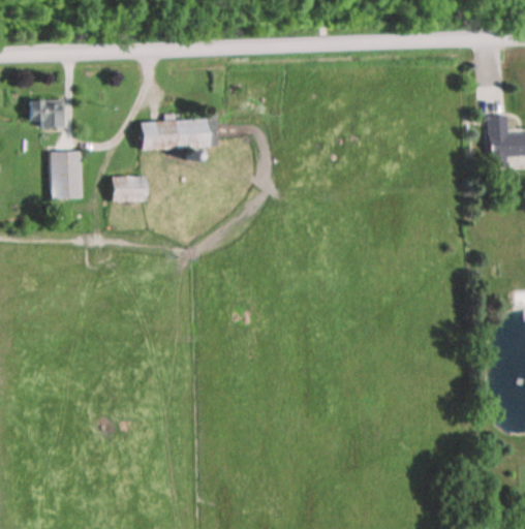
[(63,128),(63,101),(30,101),(30,122),(41,122),(41,128),(63,128)]
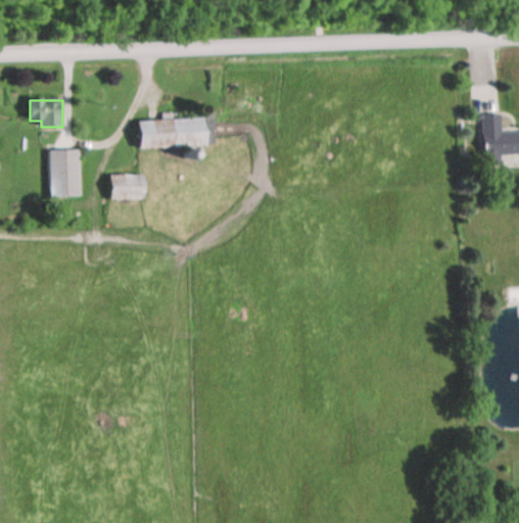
[(483,114),(484,155),(518,154),(518,131),(502,132),(502,114),(483,114)]
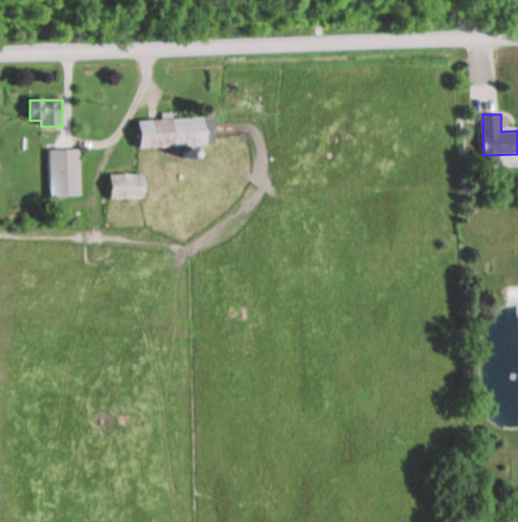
[(139,119),(140,148),(215,146),(215,117),(139,119)]
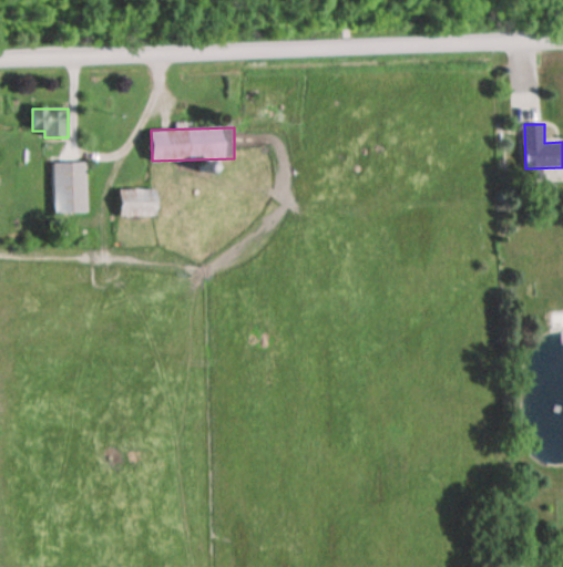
[(89,163),(55,163),(55,213),(89,213),(89,163)]
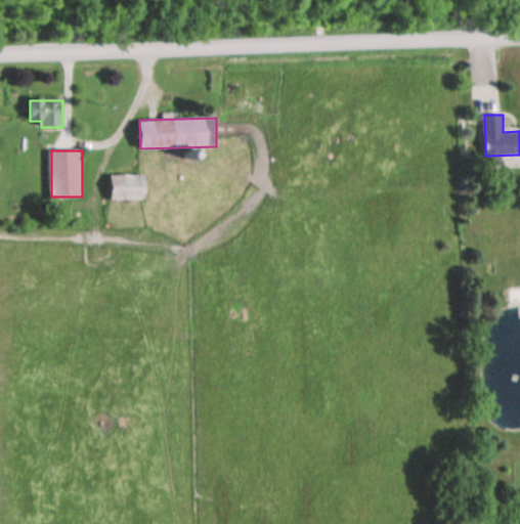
[(111,175),(111,201),(144,201),(144,175),(111,175)]
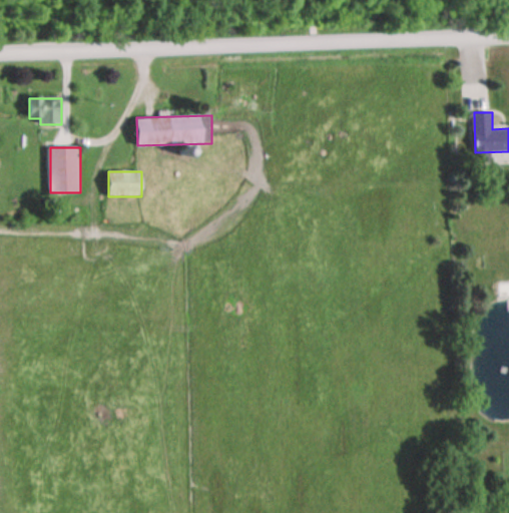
All buildings are outlined.
